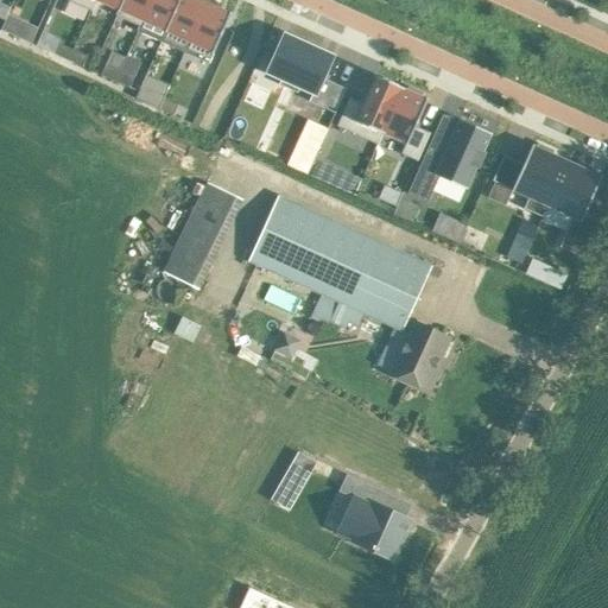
[(118,10),(122,0),(93,0),(89,10),(93,11),(97,0),(118,10)]
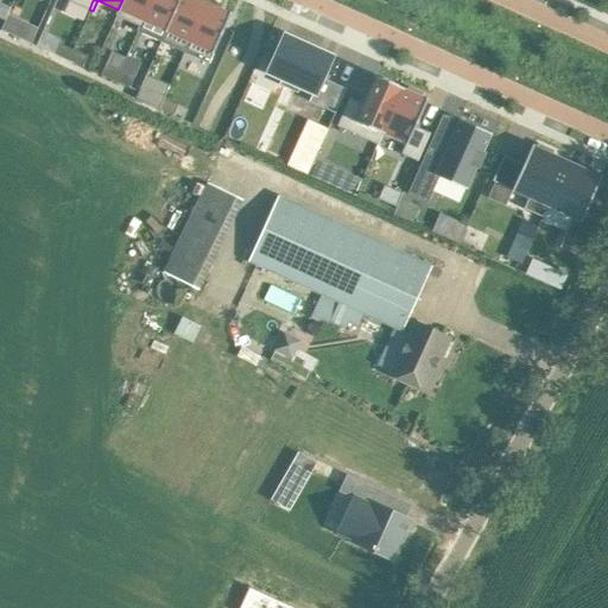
[(138,31),(152,0),(122,0),(118,10),(115,16),(139,26),(137,31),(138,31)]
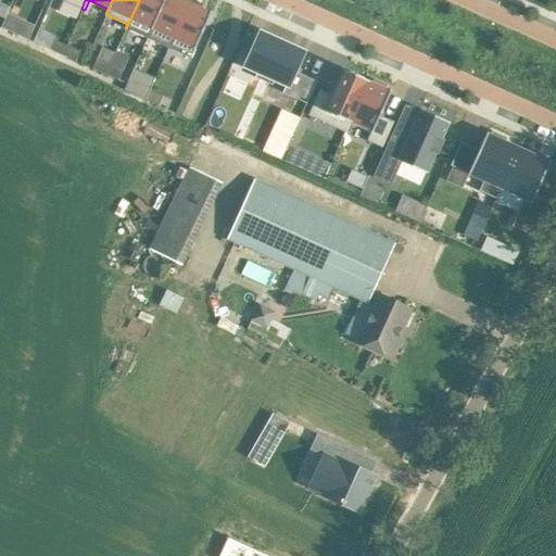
[(149,39),(166,0),(139,0),(126,28),(149,39)]
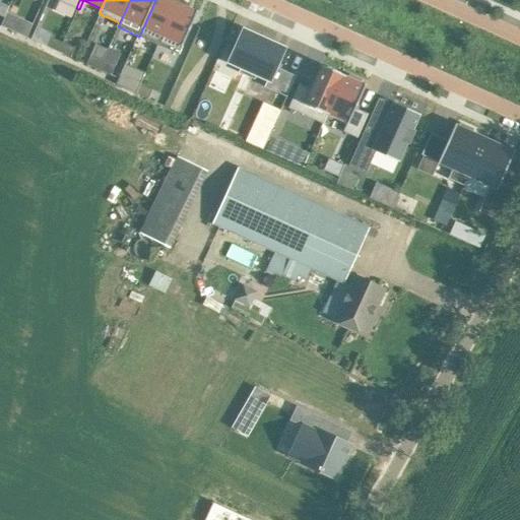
[(160,46),(179,4),(171,0),(155,0),(139,37),(160,46)]
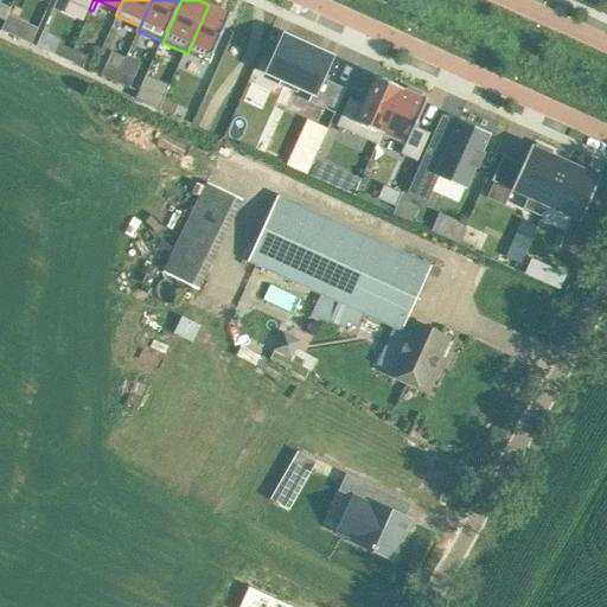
[(209,63),(231,13),(230,12),(229,13),(209,5),(187,53),(209,63)]
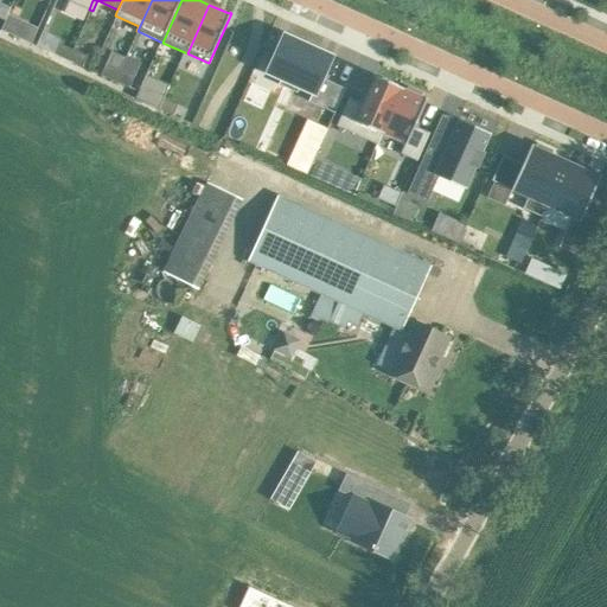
[(31,44),(38,29),(23,21),(16,37),(31,44)]
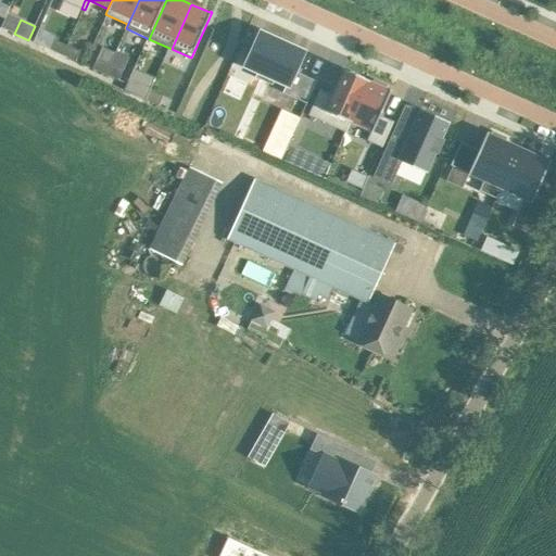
[(304,52),(261,33),(245,66),(258,73),(256,77),(272,84),(274,79),(287,85),(282,92),(306,103),(316,81),(294,72),(295,68),(297,70),(304,52)]
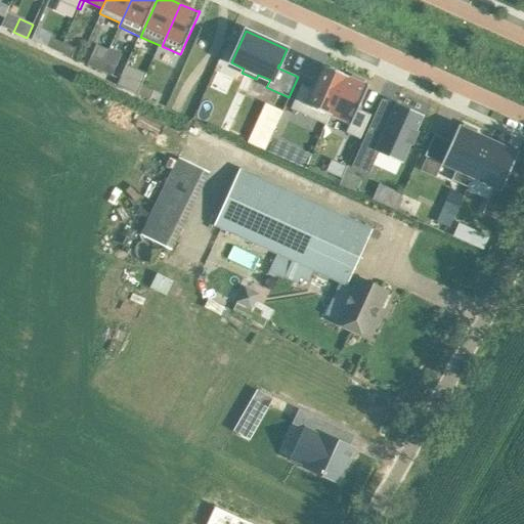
[(57,51),(61,42),(51,37),(47,47),(57,51)]
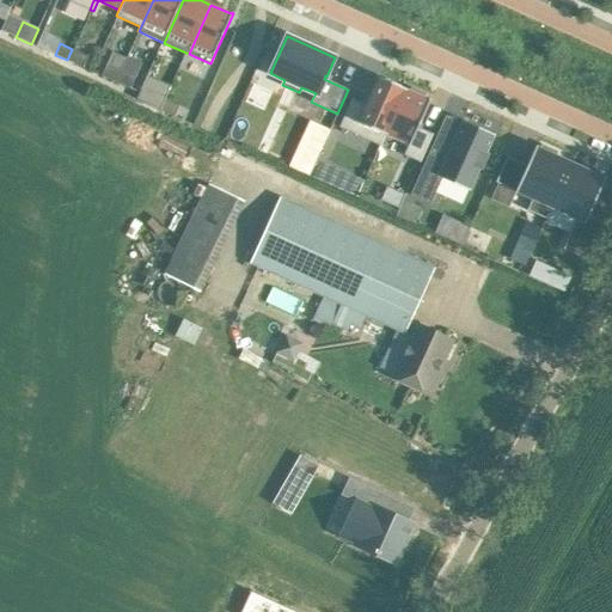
[(84,67),(89,56),(72,49),(67,60),(84,67)]
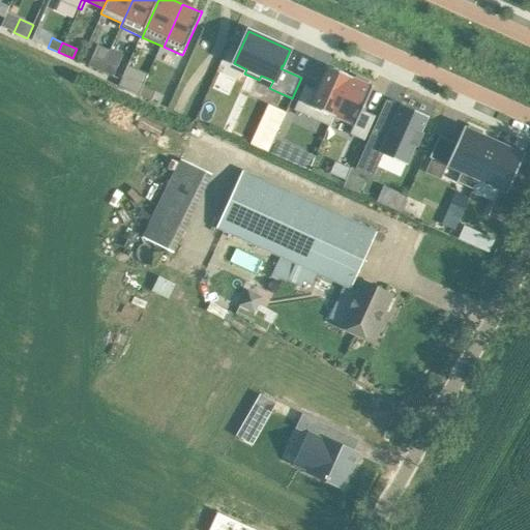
[(100,71),(105,61),(92,56),(88,65),(100,71)]
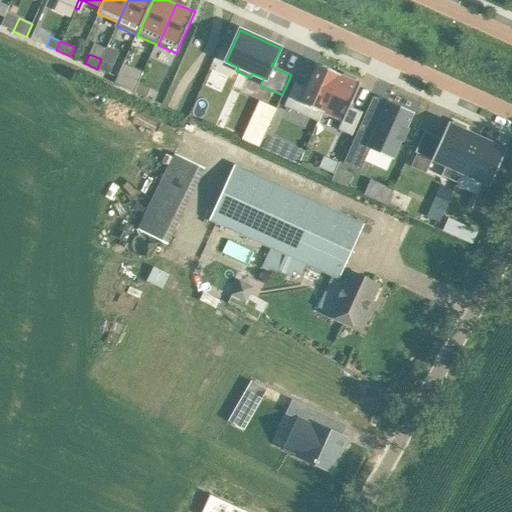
[(109,74),(113,65),(101,59),(97,69),(109,74)]
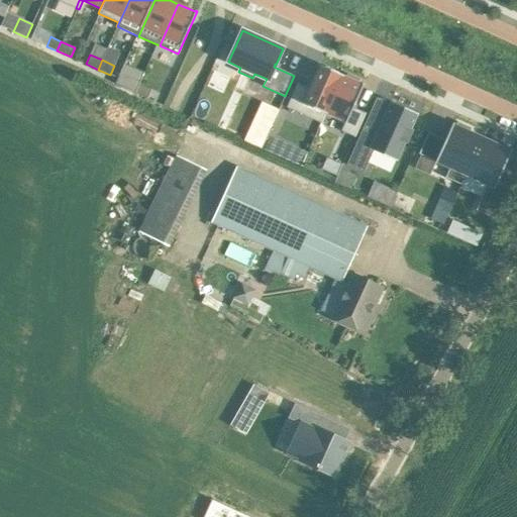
[(320,122),(342,75),(318,64),(318,66),(319,66),(309,89),(297,84),(287,107),(320,122)]
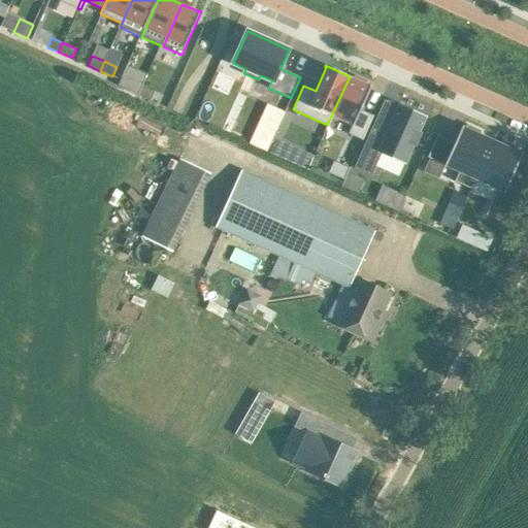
[(124,73),(118,86),(138,95),(142,86),(143,81),(124,73)]
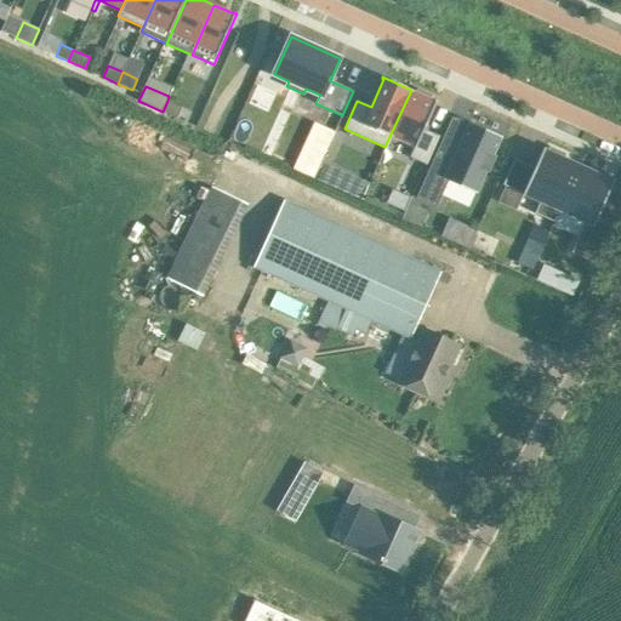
[(425,130),(438,101),(436,100),(436,101),(431,100),(432,96),(417,90),(416,93),(412,91),(414,91),(411,90),(385,147),(386,148),(391,137),(392,138),(393,137),(415,147),(410,157),(426,164),(438,138),(439,136),(425,130)]
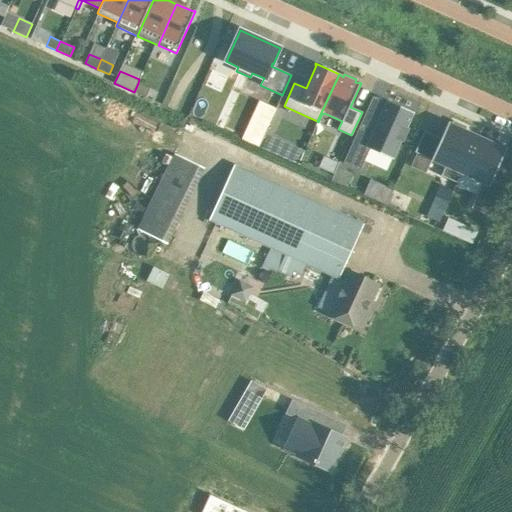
[(138,83),(134,92),(146,97),(150,88),(138,83)]
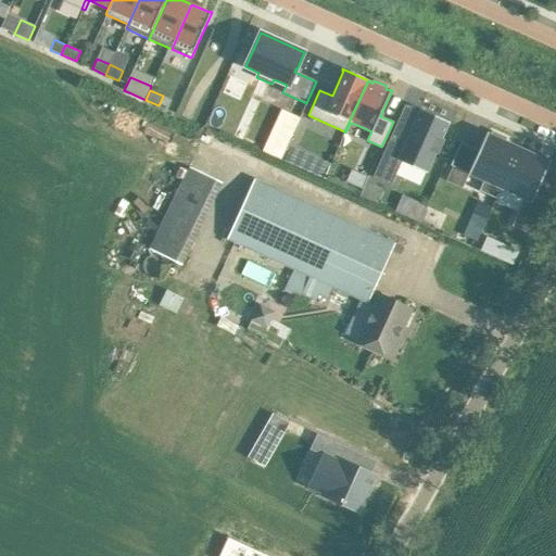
[(262,98),(254,115),(220,101),(210,126),(274,153),(292,111),(262,98)]
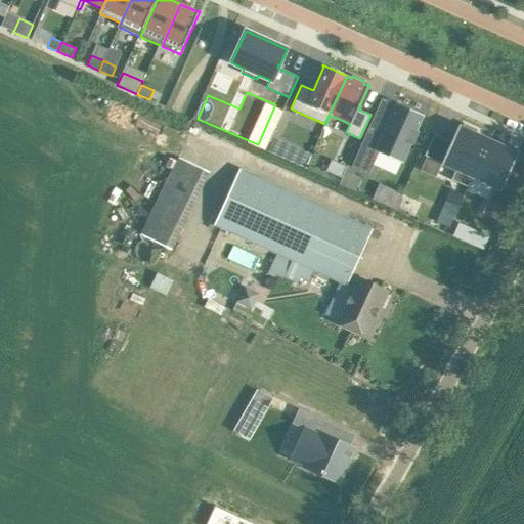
[(374,118),(351,167),(368,174),(379,151),(401,161),(401,163),(402,163),(410,144),(412,145),(420,131),(418,130),(424,115),(423,115),(395,102),(395,104),(386,125),(375,120),(375,119),(374,118)]
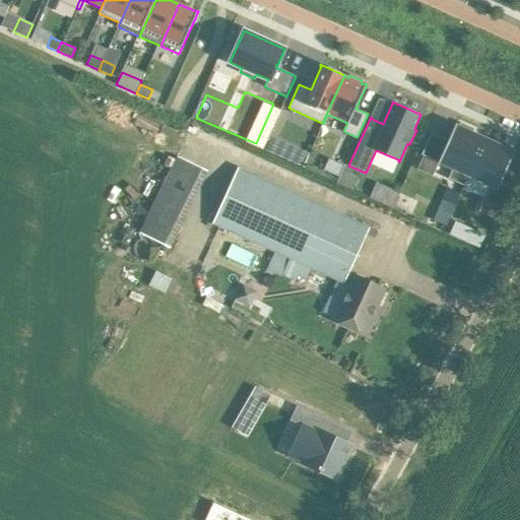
[(484,138),(471,132),(473,129),(460,123),(459,127),(455,125),(448,141),(431,133),(421,154),(452,169),(448,179),(463,185),(484,138)]
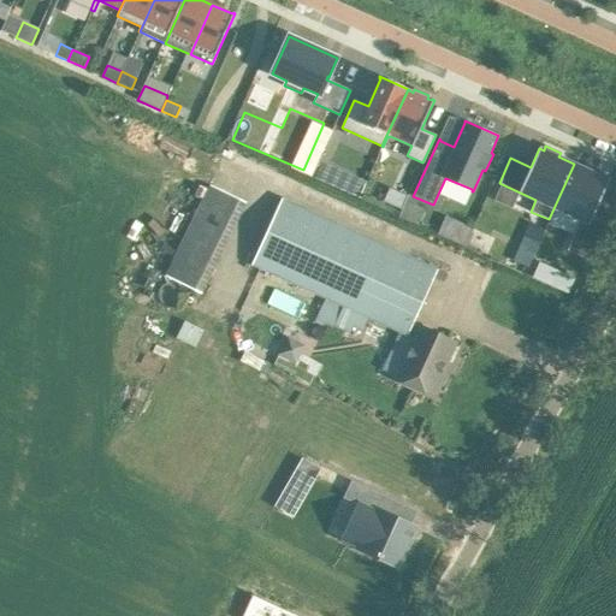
[(318,161),(312,177),(359,197),(366,183),(318,161)]
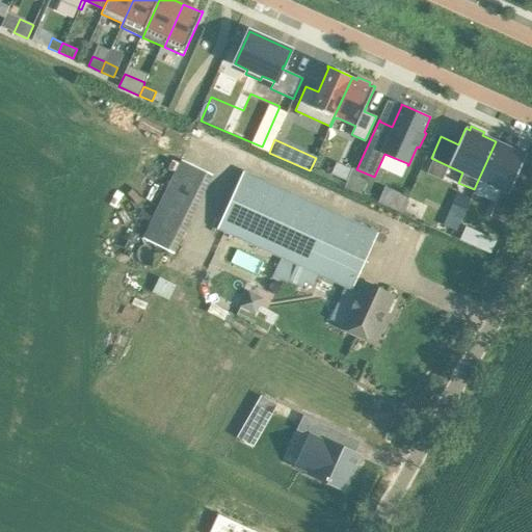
[(531,188),(531,187),(514,180),(526,155),(522,153),(524,150),(510,143),(509,148),(496,141),(474,189),(475,190),(479,180),(502,190),(489,216),(510,225),(531,188)]
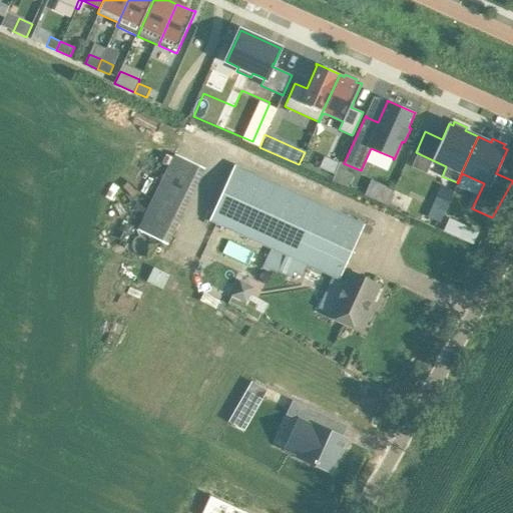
[(135,232),(165,244),(197,165),(167,153),(135,232)]
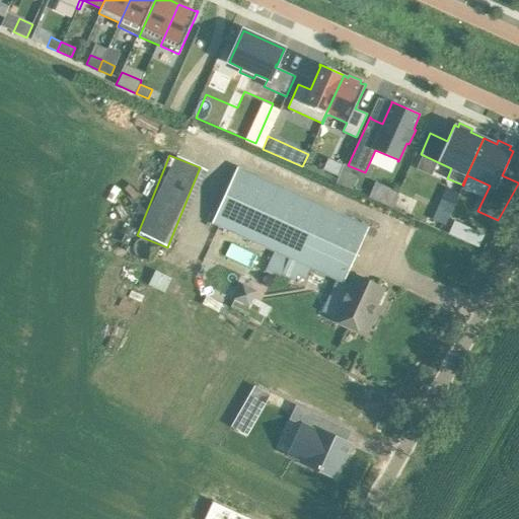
[(238,167),(213,222),(290,257),(282,275),(294,281),(297,276),(304,279),(309,267),(337,280),(350,285),(355,275),(354,276),(347,273),(368,227),(350,219),(238,167)]
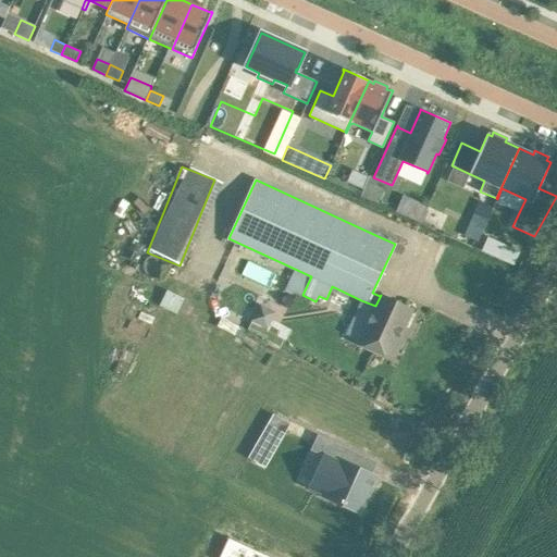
[(479,200),(463,235),(478,242),(493,207),(479,200)]
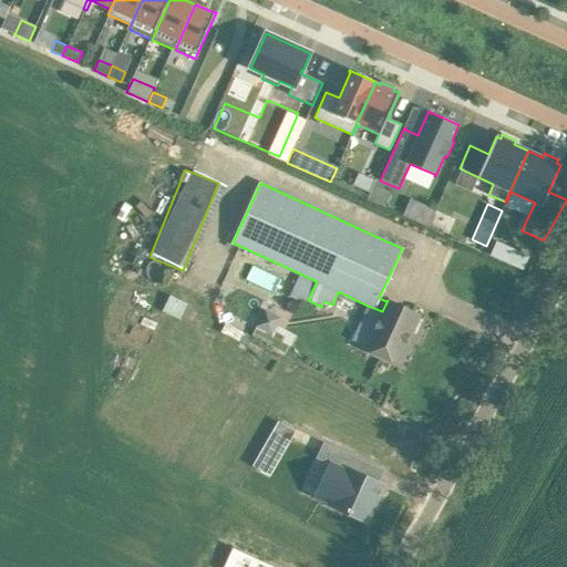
[(515,249),(508,264),(523,270),(529,256),(515,249)]
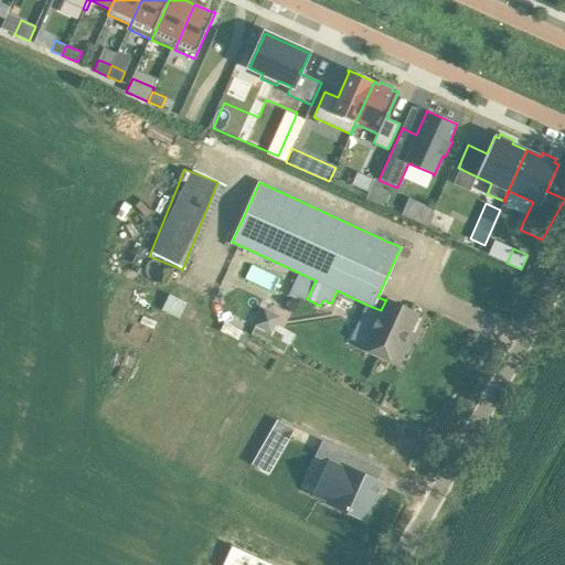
[(168,297),(162,310),(179,317),(185,305),(168,297)]
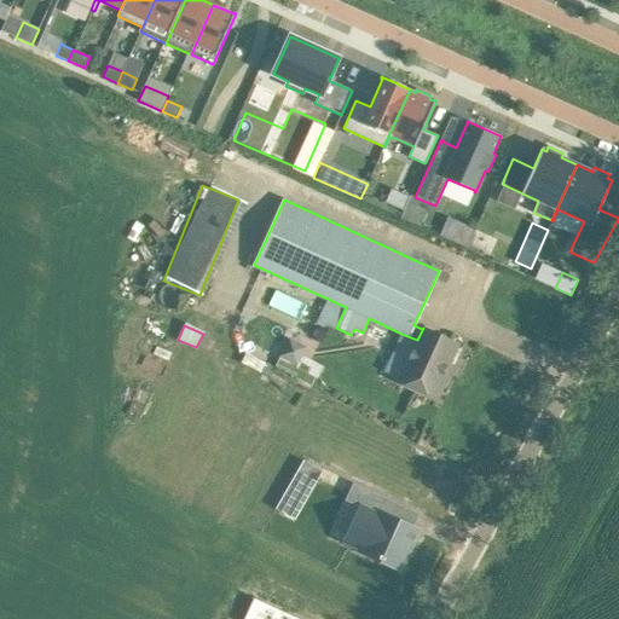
[(401,334),(383,374),(399,381),(415,388),(437,398),(446,376),(443,375),(457,343),(423,328),(417,340),(401,334)]
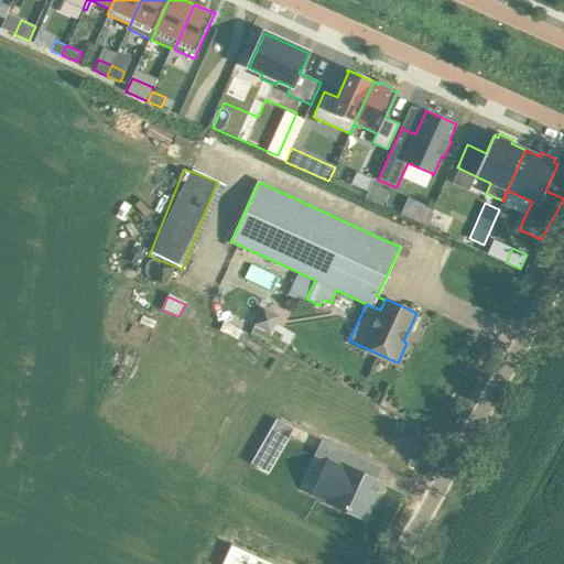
[(255,325),(250,334),(285,351),(294,334),(275,324),(271,333),(255,325)]
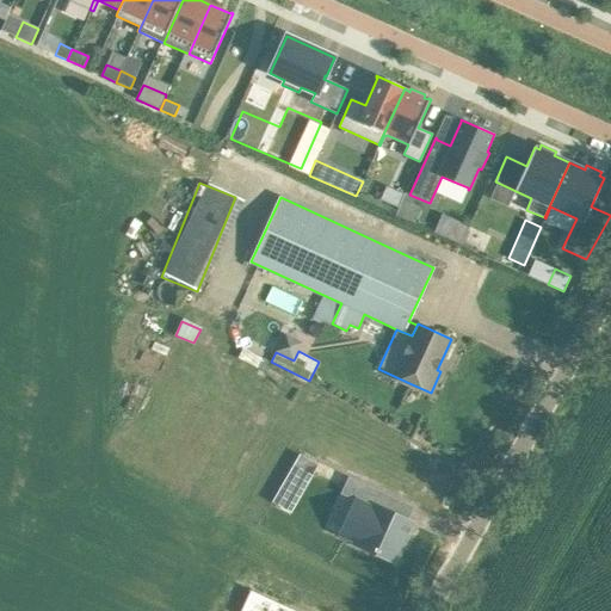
[(300,455),(273,499),(290,510),(318,464),(300,455)]
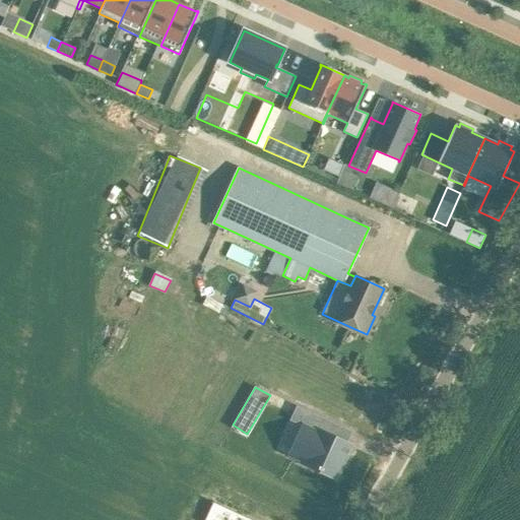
[(297,405),(289,420),(304,427),(291,454),(306,461),(305,463),(335,477),(349,446),(346,444),(325,435),(331,421),(297,405)]
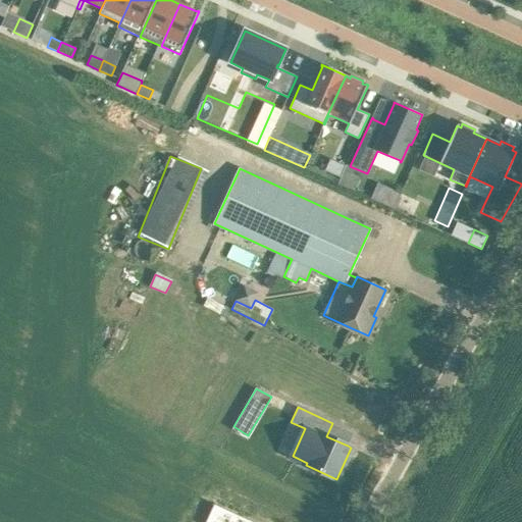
[(213,505),(205,521),(253,521),(213,504),(212,505),(213,505)]
